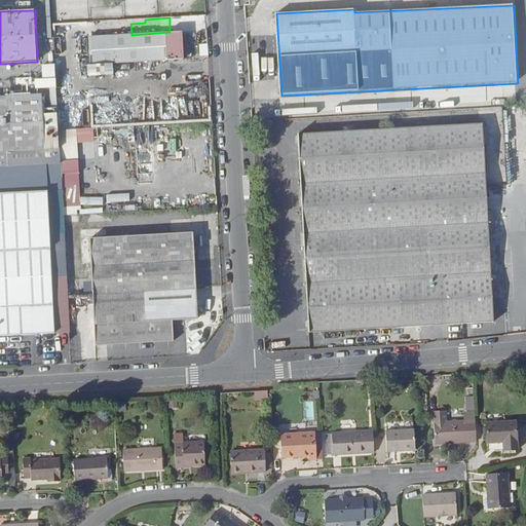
[(132,35),(89,36),(90,65),(184,60),(182,32),(170,32),(132,35)]
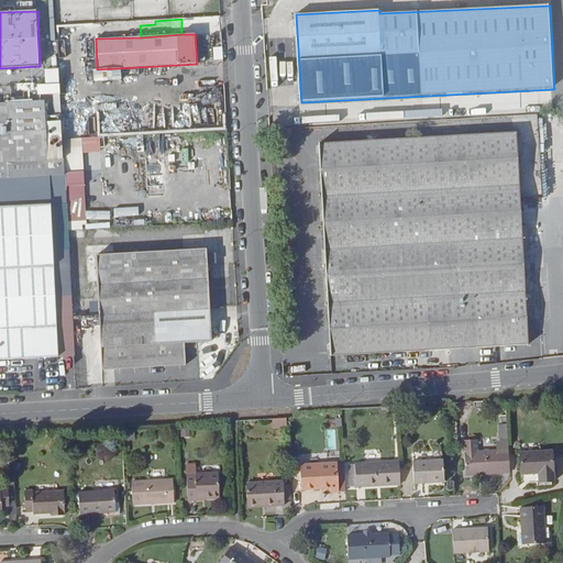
[(124,110),(121,68),(97,69),(95,69),(97,111),(124,110)]
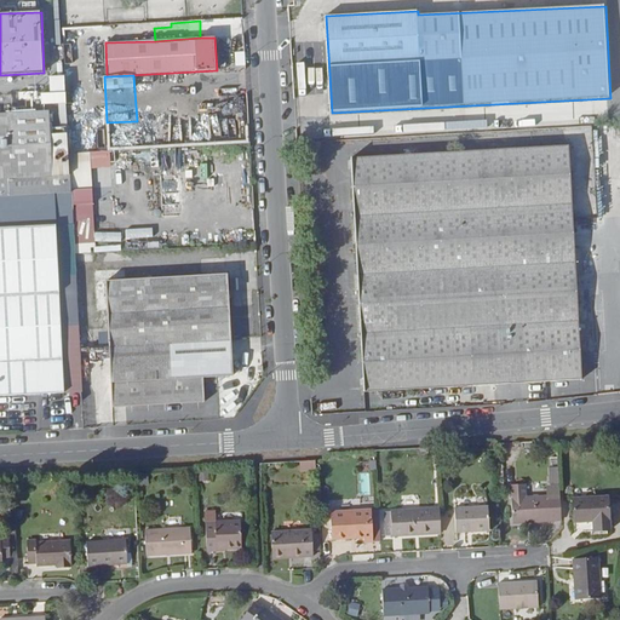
[(17,90),(18,102),(35,101),(35,90),(17,90)]
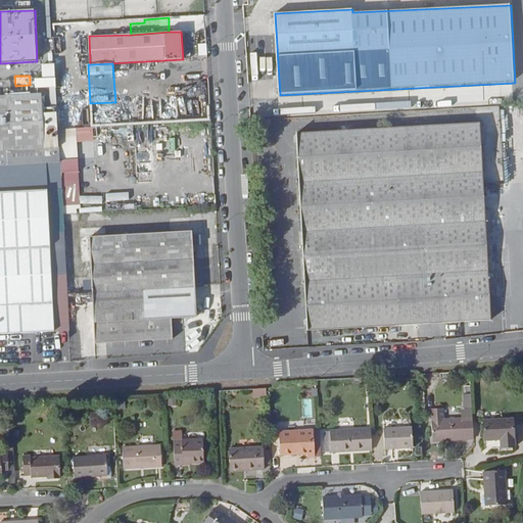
[(59,131),(56,86),(51,87),(52,113),(53,113),(55,142),(59,142),(59,131)]
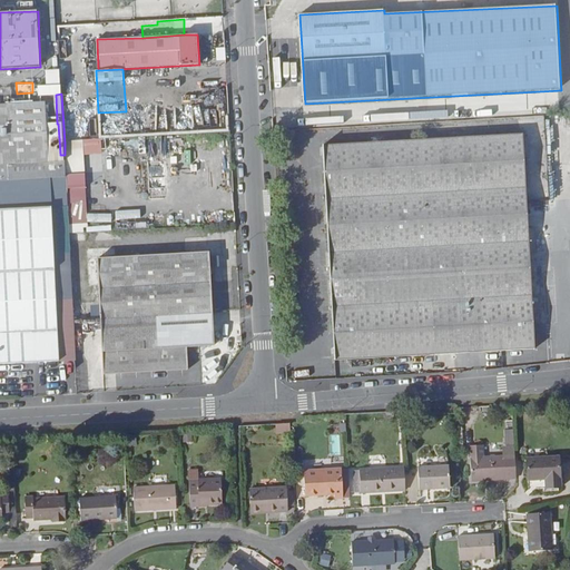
[(46,102),(0,105),(0,182),(3,182),(3,176),(2,165),(49,163),(46,102)]
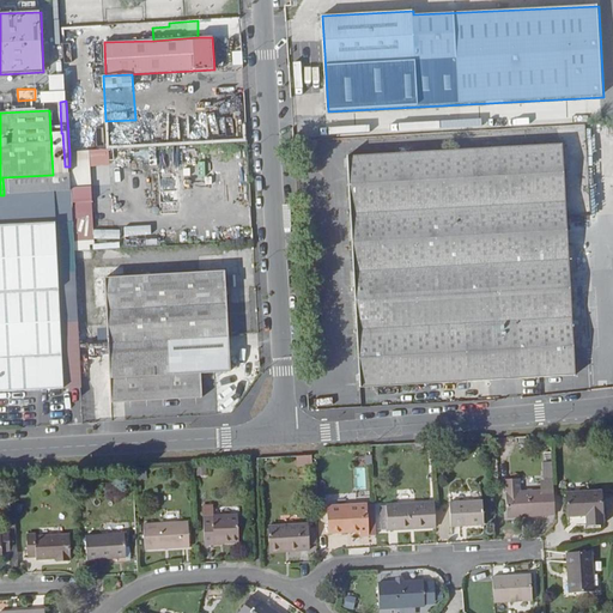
[(564,145),(347,157),(362,388),(576,376),(574,333),(564,145)]
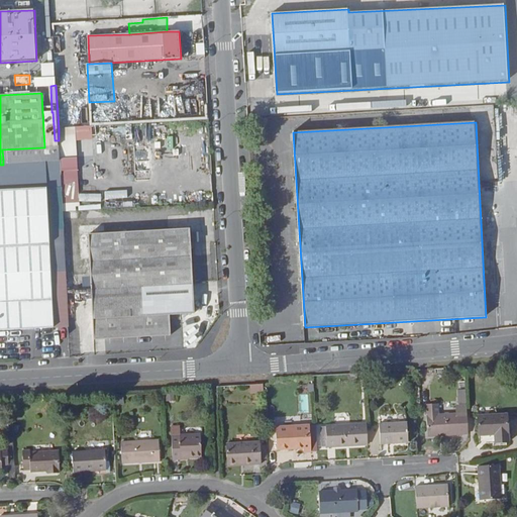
[(71,128),(59,129),(60,146),(61,176),(74,175),(71,128)]
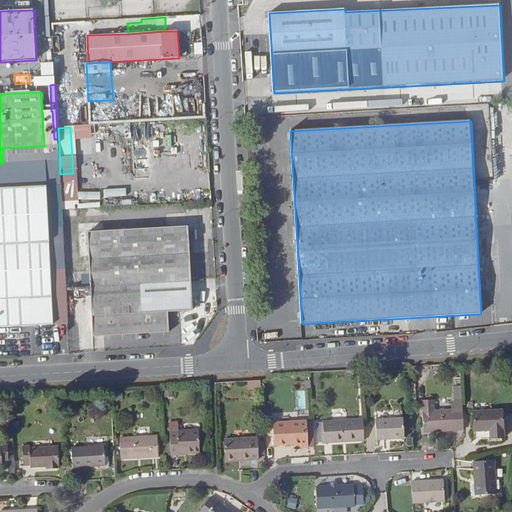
[(0,163),(0,188),(47,186),(54,325),(69,324),(62,210),(60,174),(59,160),(32,161),(3,163),(0,163)]
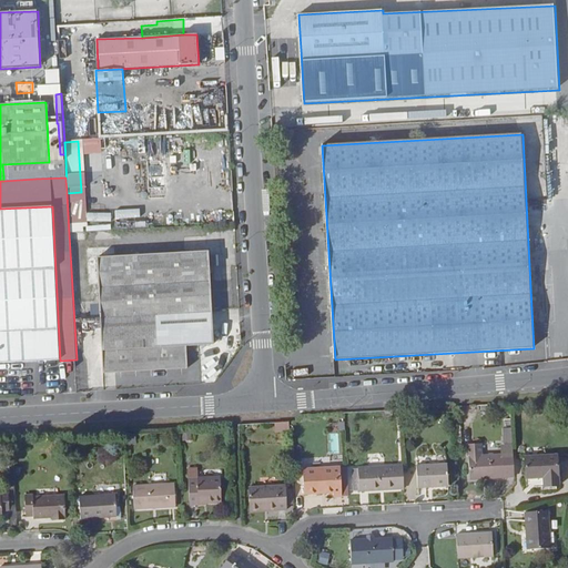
[(81,192),(67,193),(69,233),(83,232),(81,192)]
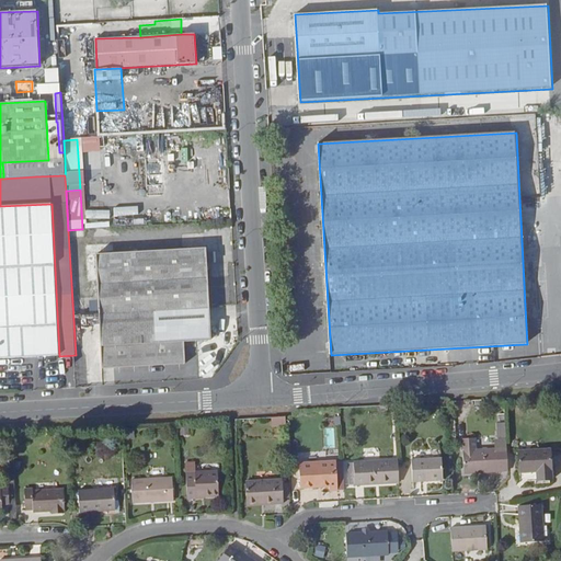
[(52,204),(0,206),(0,358),(59,356),(52,204)]
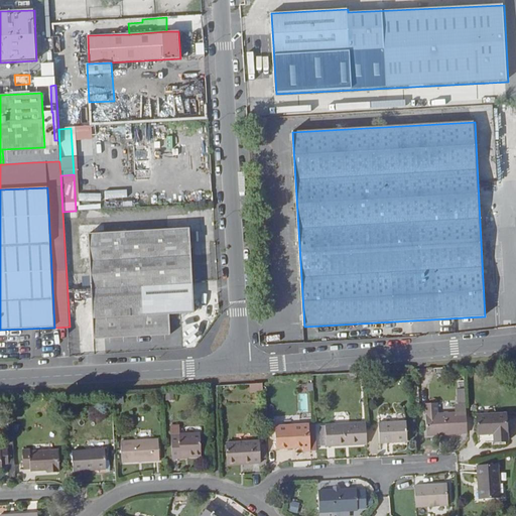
[(170,230),(89,234),(95,340),(171,336),(170,315),(195,313),(190,243),(190,233),(190,229),(189,229),(170,230)]
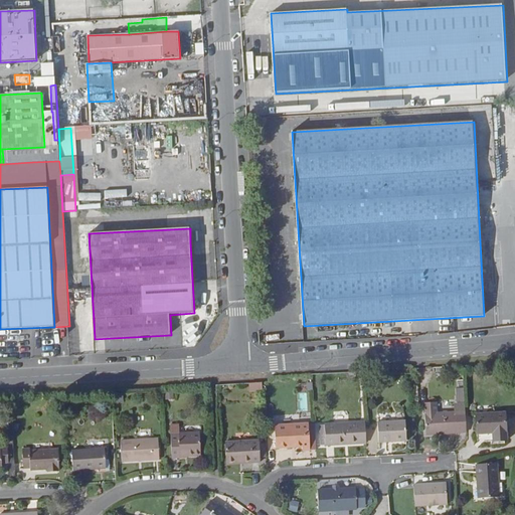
[(198,232),(190,232),(190,242),(199,241),(198,232)]
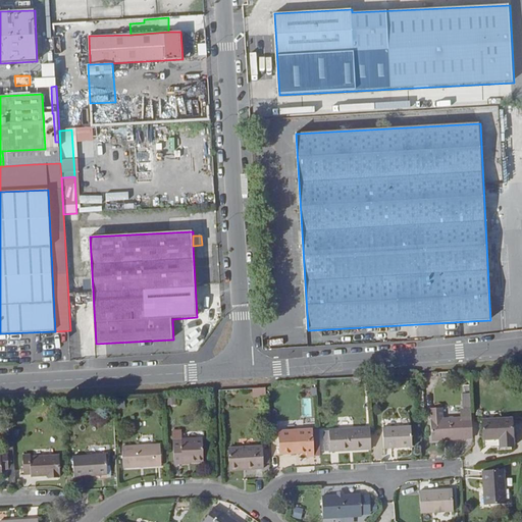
[(498,268),(488,268),(488,283),(499,283),(498,268)]
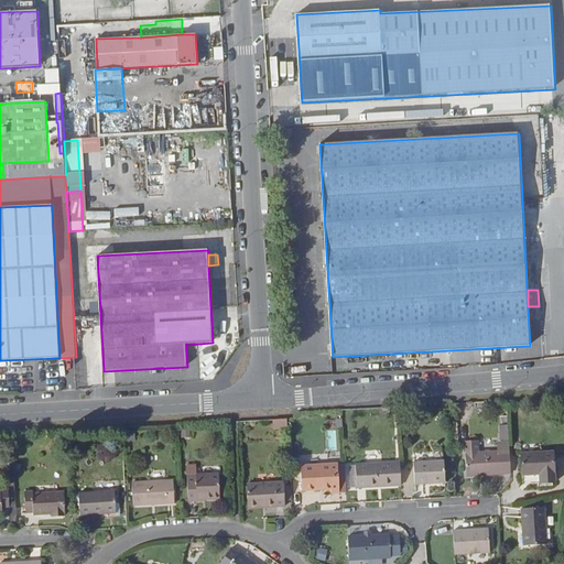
[(383,415),(398,414),(398,407),(383,408),(383,415)]
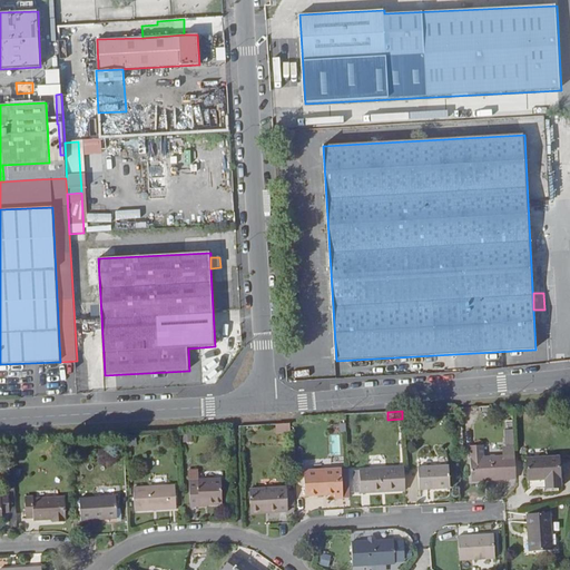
[(292,432),(291,422),(276,423),(276,433),(292,432)]
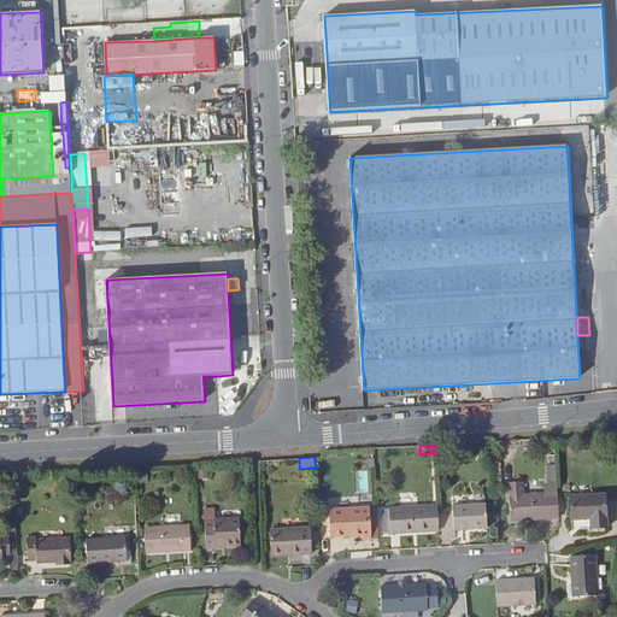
[(547,482),(557,481),(556,464),(546,464),(547,482)]
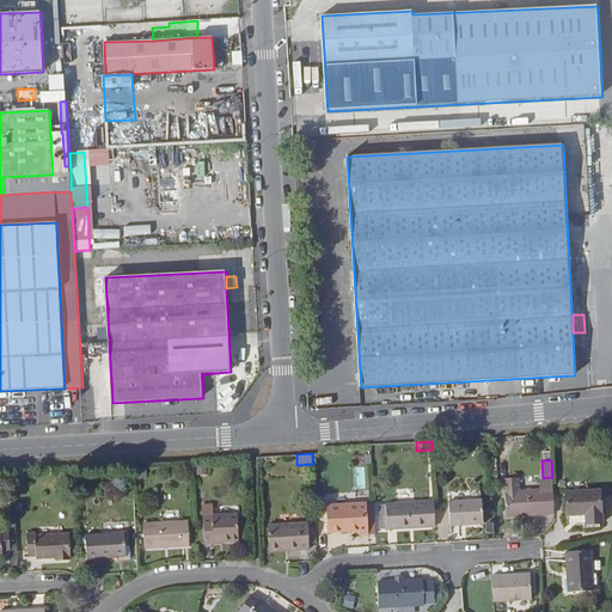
[(555,514),(554,479),(540,481),(540,490),(519,491),(519,479),(506,481),(506,493),(508,518),(555,514)]
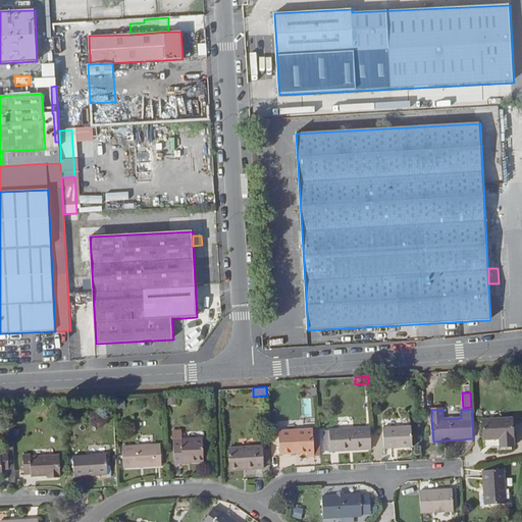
[(513,417),(483,419),(484,438),(498,438),(502,437),(502,447),(514,446),(513,417)]
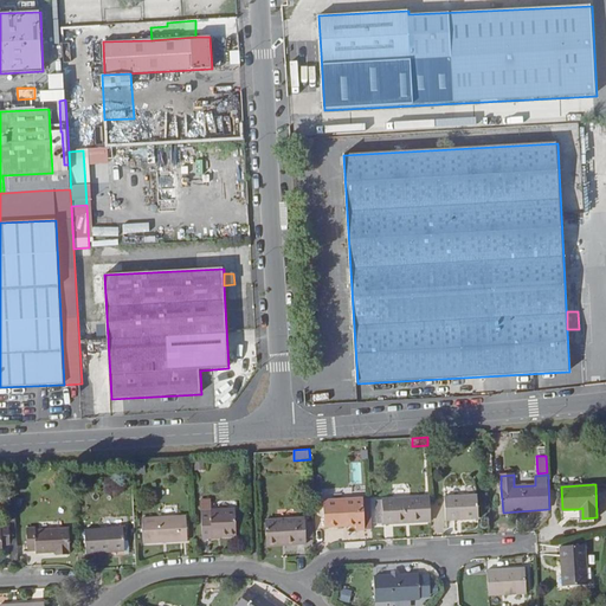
[(477,496),(445,498),(446,521),(478,520),(477,496)]
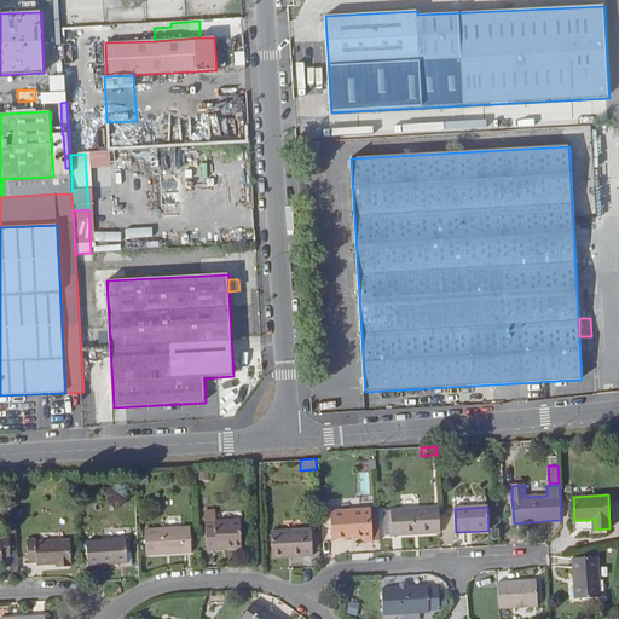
[(441,533),(440,508),(391,512),(393,536),(441,533)]
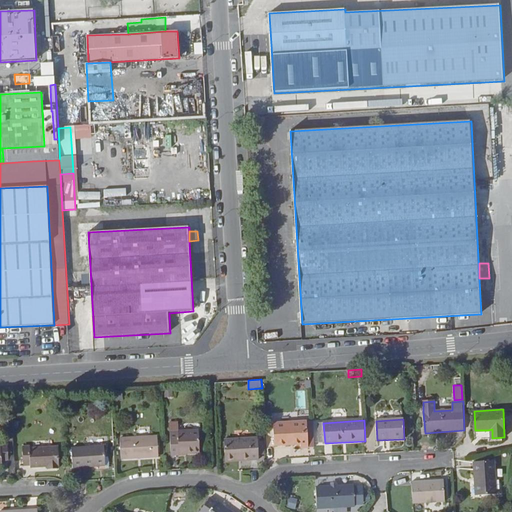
[(273,424),(275,446),(301,444),(301,449),(308,448),(307,422),(273,424)]
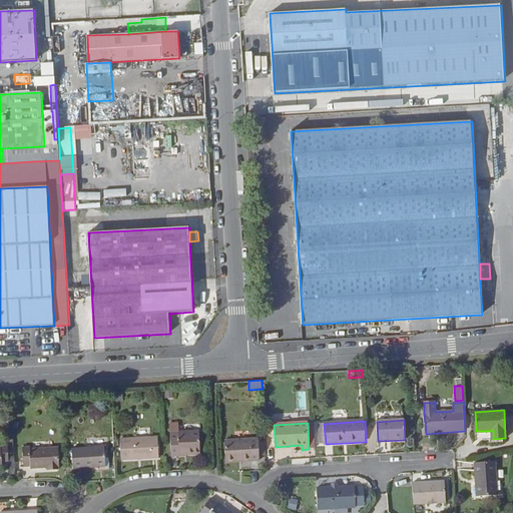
[(178,424),(169,424),(172,457),(180,456),(180,454),(200,453),(199,431),(179,432),(178,424)]
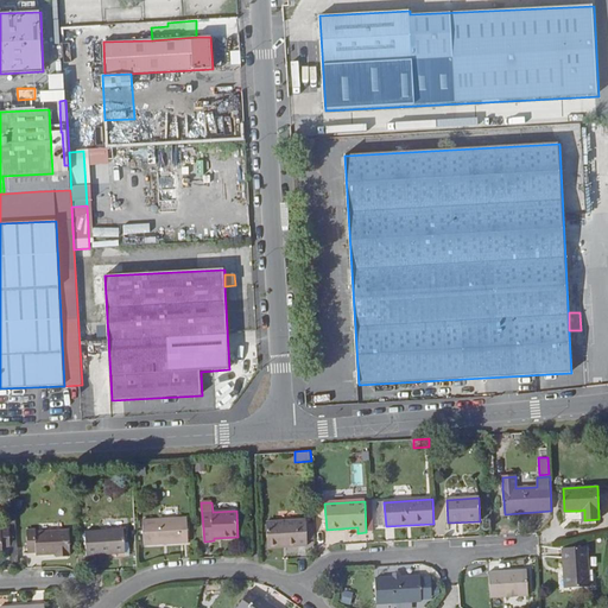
[(188,519),(143,521),(145,545),(189,544),(188,519)]
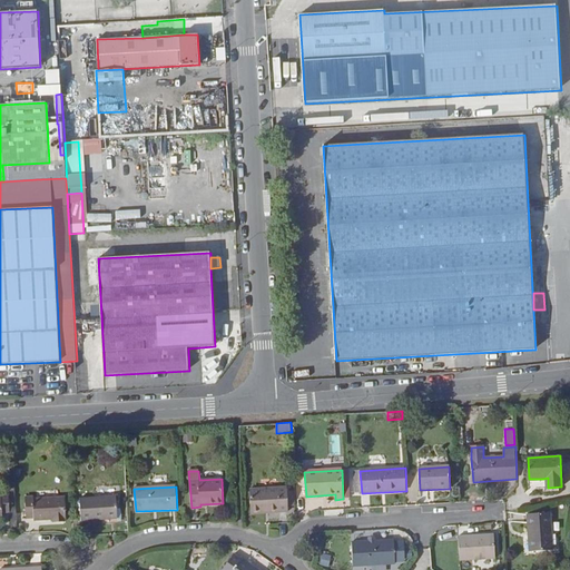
[(287,489),(251,490),(252,514),(288,512),(287,489)]
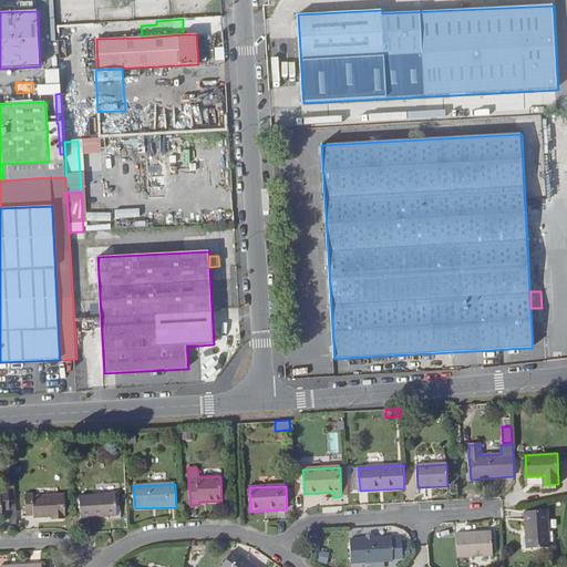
[(0,516),(3,516),(2,512),(10,512),(9,493),(1,493),(1,495),(0,495),(0,493),(0,516)]
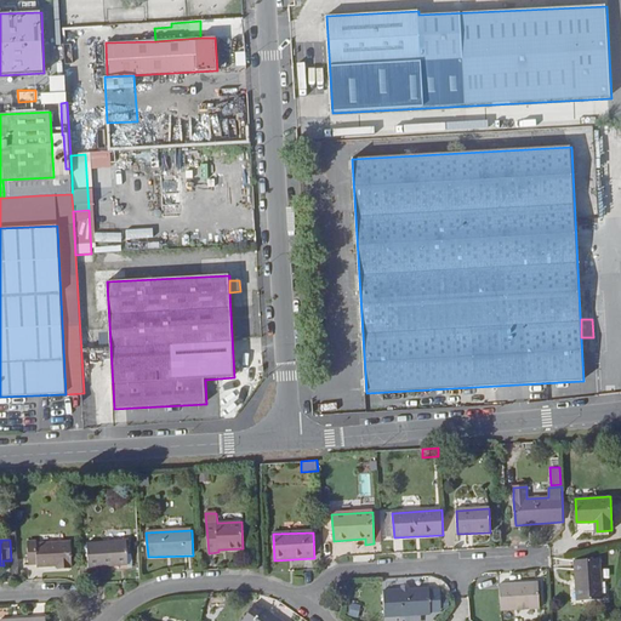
[(38,541),(28,541),(29,567),(38,567),(38,568),(57,567),(57,570),(72,569),(70,542),(38,543),(38,541)]
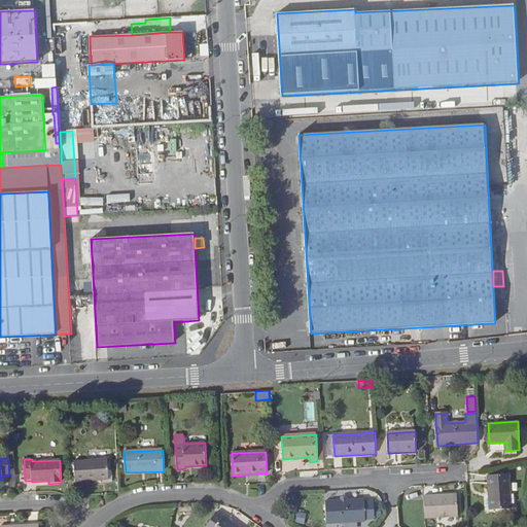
[(108,460),(74,461),(76,482),(109,480),(108,460)]
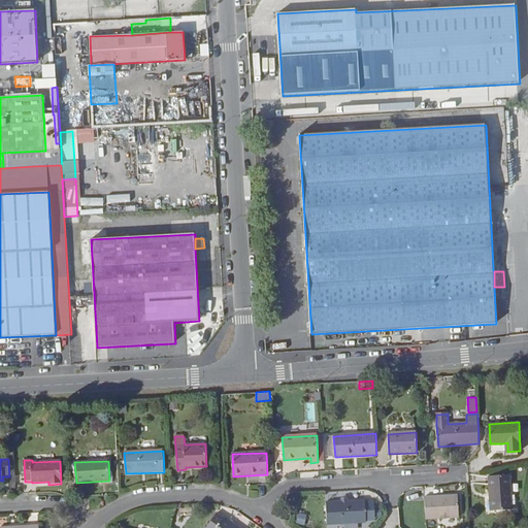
[(510,473),(490,476),(492,498),(496,498),(497,510),(515,508),(510,473)]
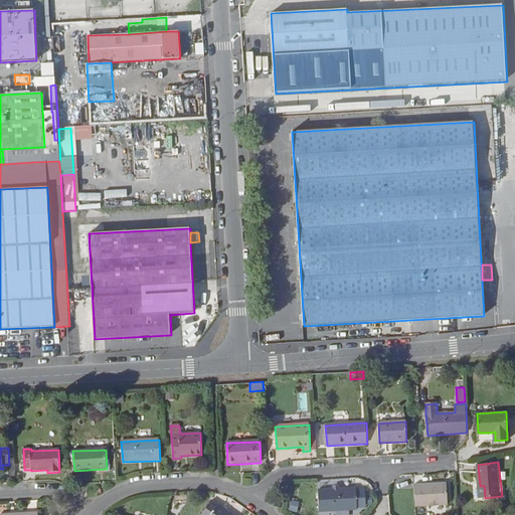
[(446,484),(414,485),(415,507),(448,505),(446,484)]
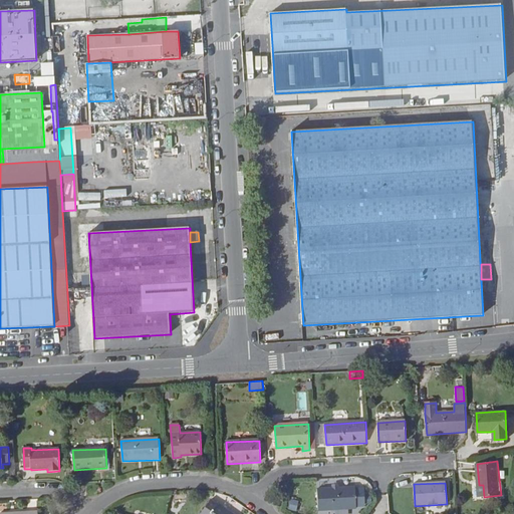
[(355,488),(317,489),(319,511),(356,509),(356,502),(362,502),(361,493),(356,493),(355,488)]
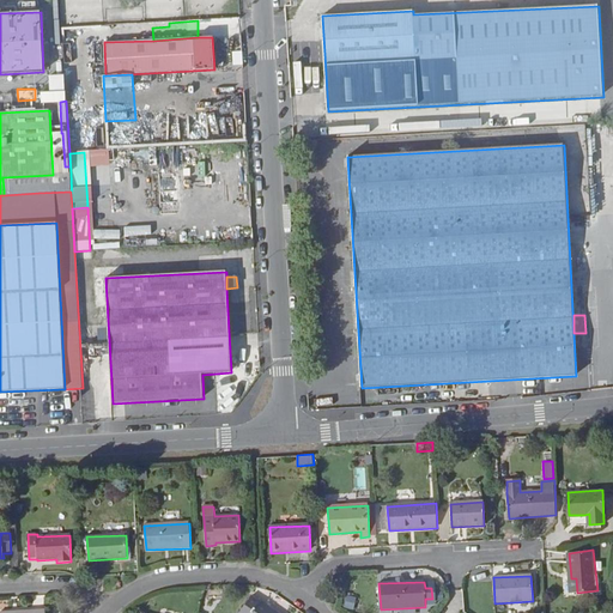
[(349,595),(345,607),(353,610),(357,598),(349,595)]
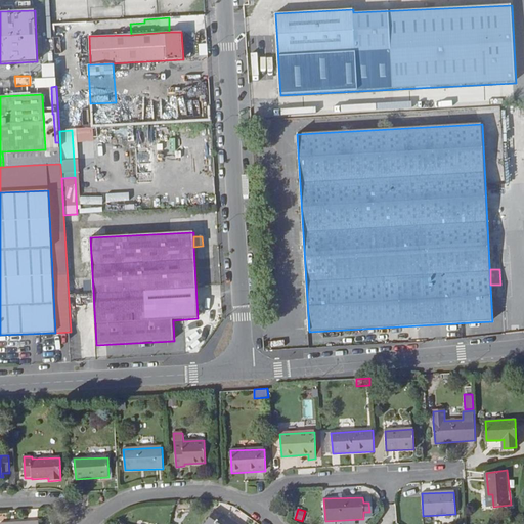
[(222,515),(215,510),(205,523),(236,523),(222,514),(222,515)]
